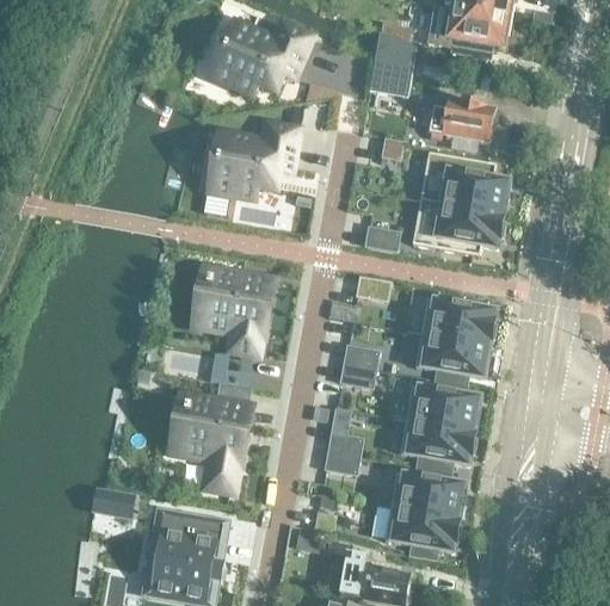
[(450,0),(449,7),(511,18),(513,2),(510,2),(510,0),(450,0)]
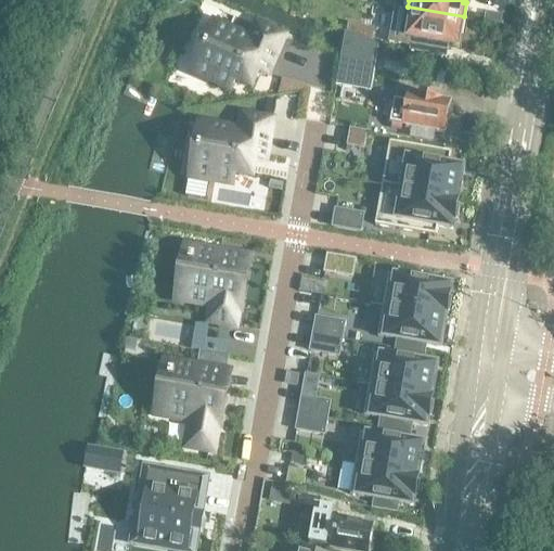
[(461,30),(464,16),(408,7),(404,24),(409,25),(407,35),(448,42),(455,43),(459,30),(461,30)]
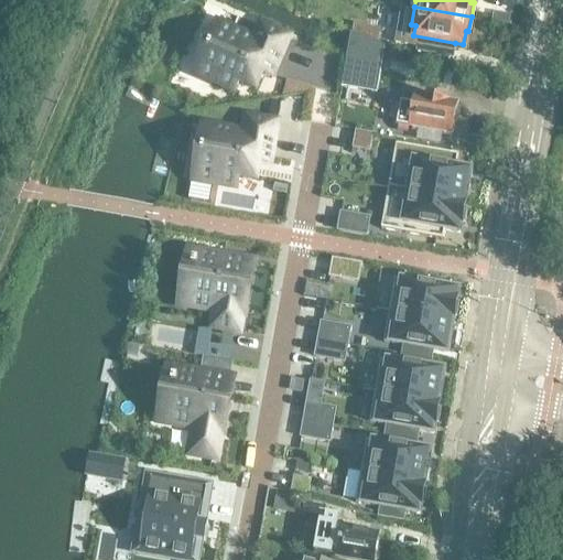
[(270,74),(288,33),(260,21),(253,35),(219,20),(196,72),(234,88),(238,78),(253,85),(261,70),(270,74)]
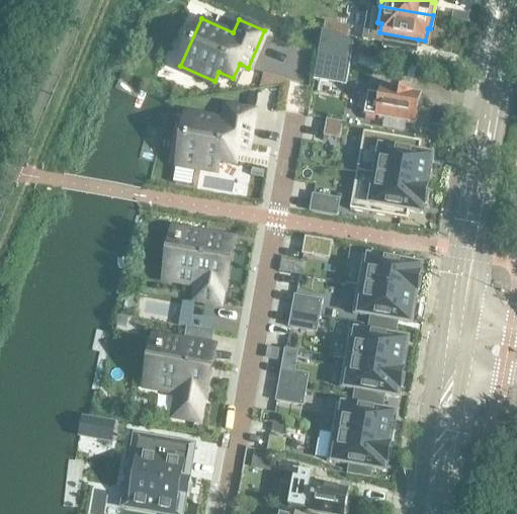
[(324,19),(322,27),(353,39),(354,35),(347,32),(348,23),(324,19)]
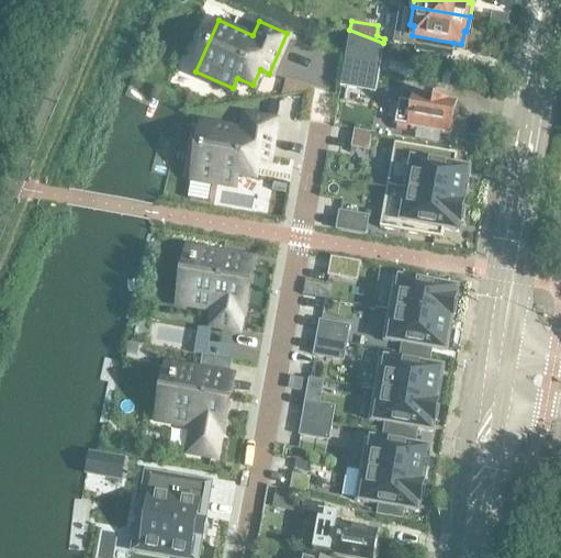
[(345,51),(338,84),(374,89),(382,43),(348,30),(345,51)]
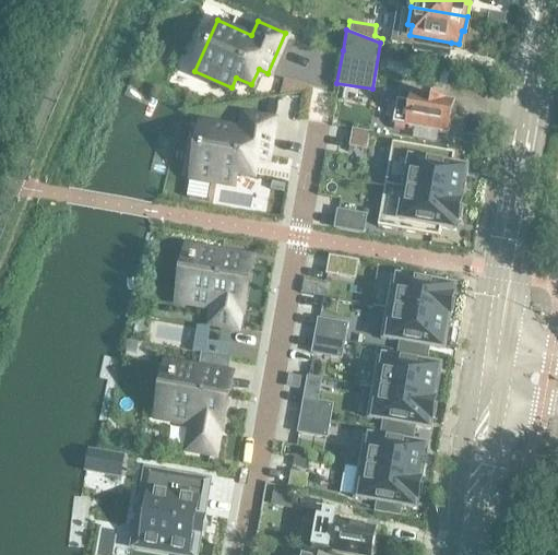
[(393,119),(448,129),(453,99),(443,97),(443,96),(410,90),(408,98),(398,96),(395,110),(393,119)]
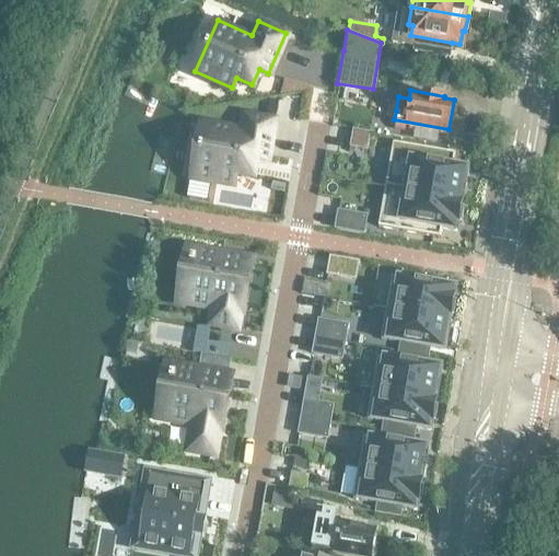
[(253,175),(256,158),(266,160),(274,117),(244,112),(241,127),(205,120),(195,175),(234,183),(236,172),(253,175)]
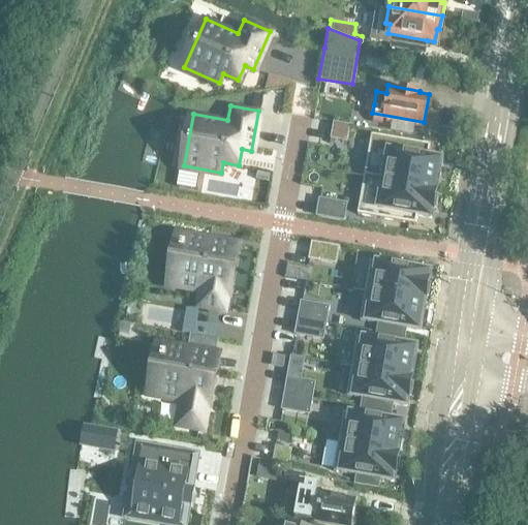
[(333,120),(330,135),(345,139),(348,123),(333,120)]
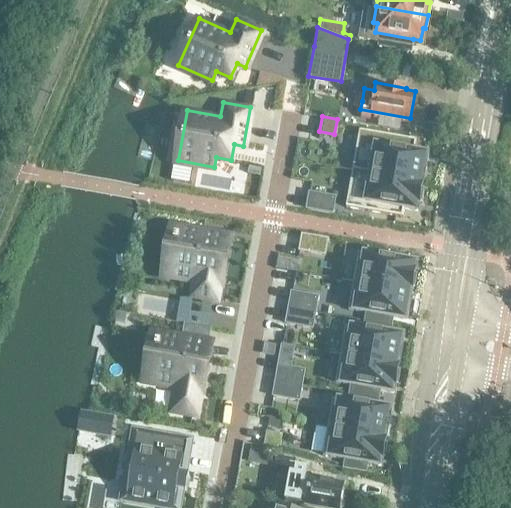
[(415,135),(359,126),(352,166),(421,178),(425,156),(412,154),(415,135)]
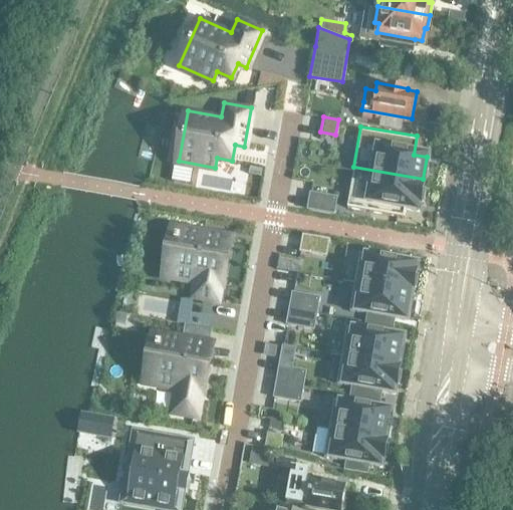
[(422,185),(423,179),(353,167),(346,204),(404,214),(407,198),(420,201),(420,197),(422,197),(425,185),(422,185)]
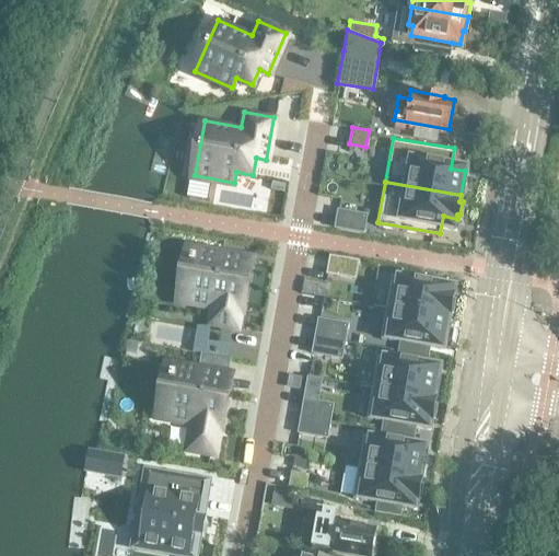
[(338,208),(335,226),(362,230),(365,213),(338,208)]
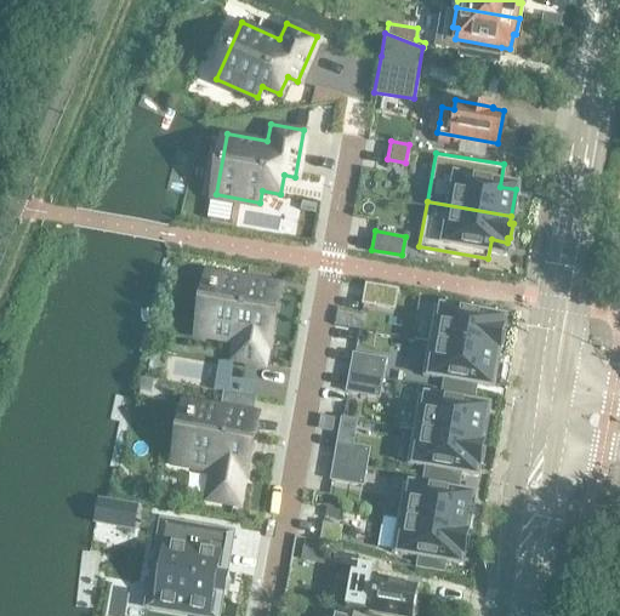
[(262,361),(273,302),(271,302),(274,283),(217,273),(206,334),(235,338),(232,357),(262,361)]
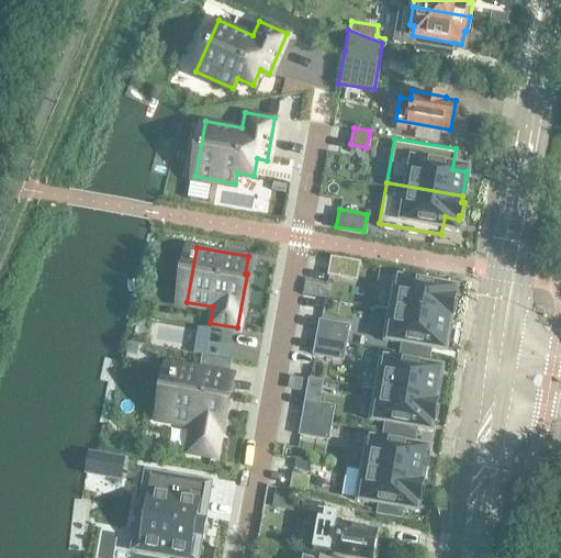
[(331,255),(327,272),(340,275),(344,257),(331,255)]
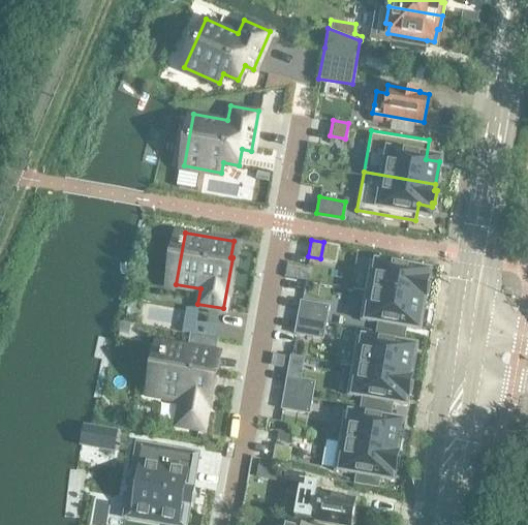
[(374,271),(367,270),(364,288),(424,299),(425,294),(427,294),(429,281),(427,280),(428,277),(414,274),(415,268),(407,267),(407,266),(392,263),(392,264),(375,260),(374,271)]
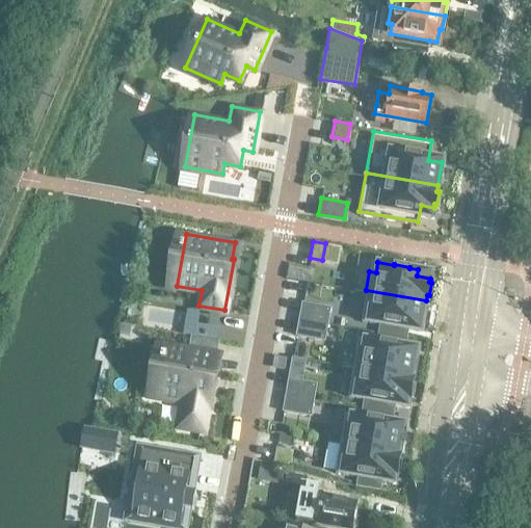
[(422,323),(426,300),(366,290),(361,319),(379,322),(378,332),(405,336),(408,321),(422,323)]
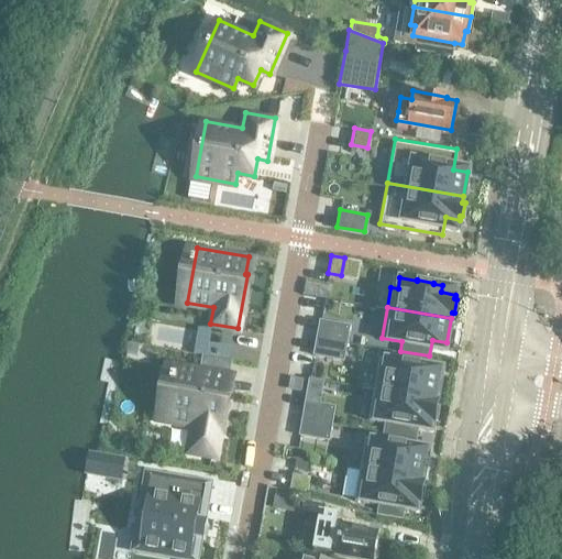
[(320,319),(317,336),(345,341),(349,325),(320,319)]
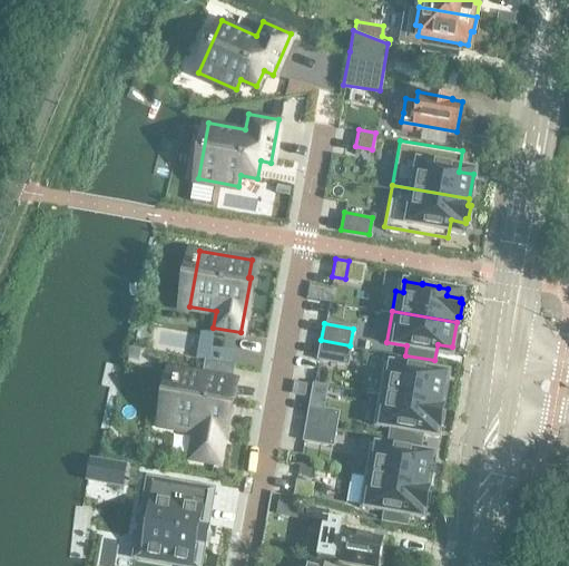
[(202,330),(197,355),(204,358),(208,358),(219,360),(222,347),(211,344),(213,331),(202,330)]
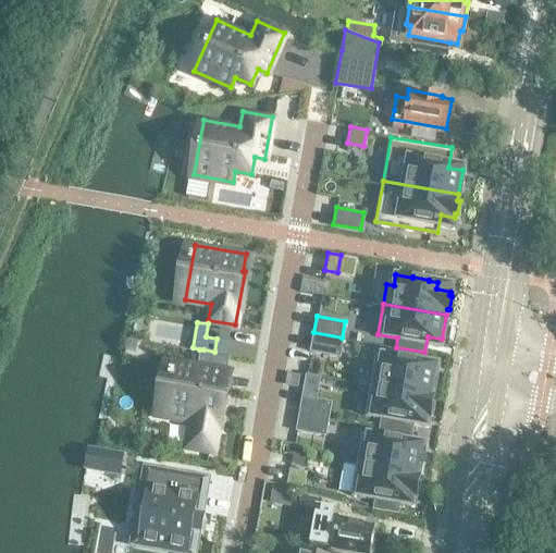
[(313,332),(310,348),(338,354),(342,338),(313,332)]
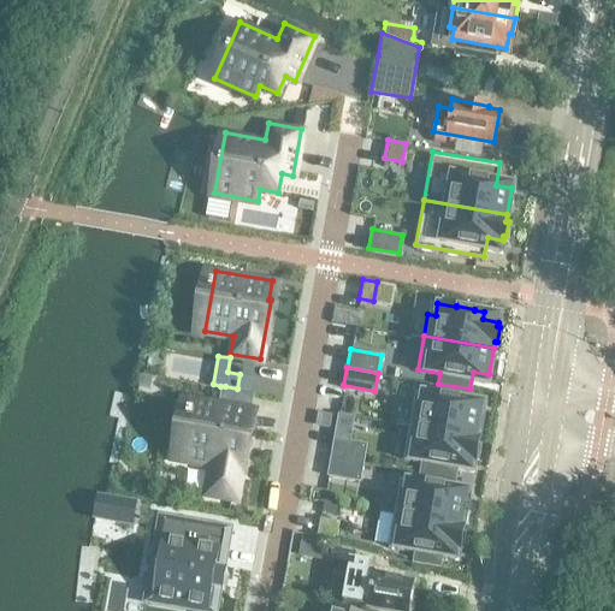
[(467,407),(469,389),(438,384),(436,393),(414,390),(408,423),(478,435),(483,409),(467,407)]
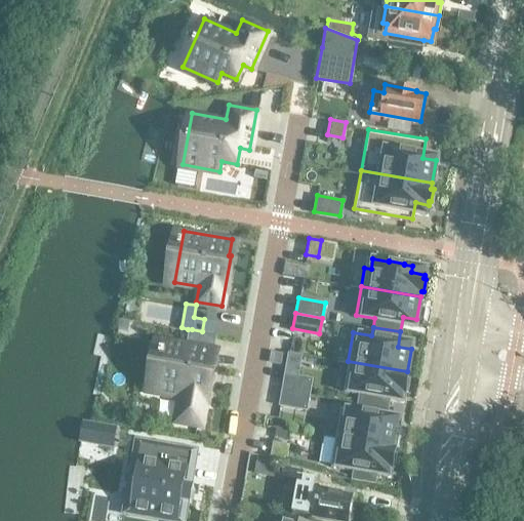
[(180,421),(200,424),(208,384),(209,384),(215,348),(190,344),(165,339),(156,391),(185,396),(180,421)]
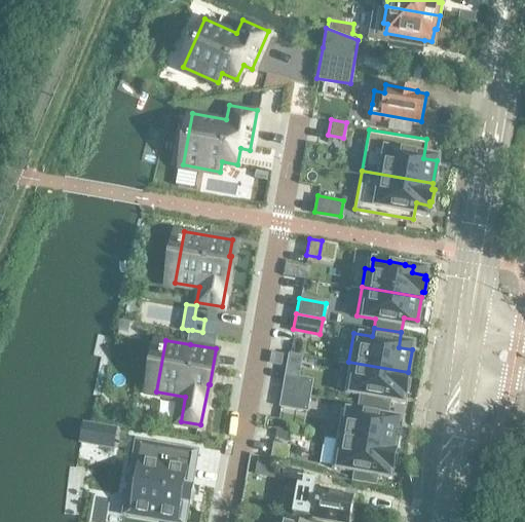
[(407,378),(408,372),(348,362),(344,390),(360,394),(358,402),(388,407),(390,393),(404,395),(405,390),(407,390),(409,378),(407,378)]
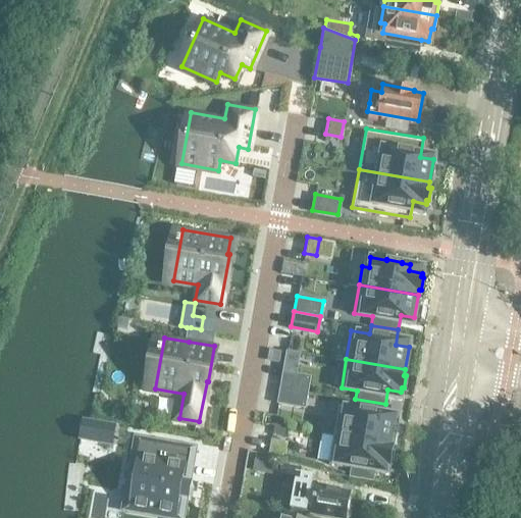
[(283,370),(280,385),(307,390),(309,375),(283,370)]
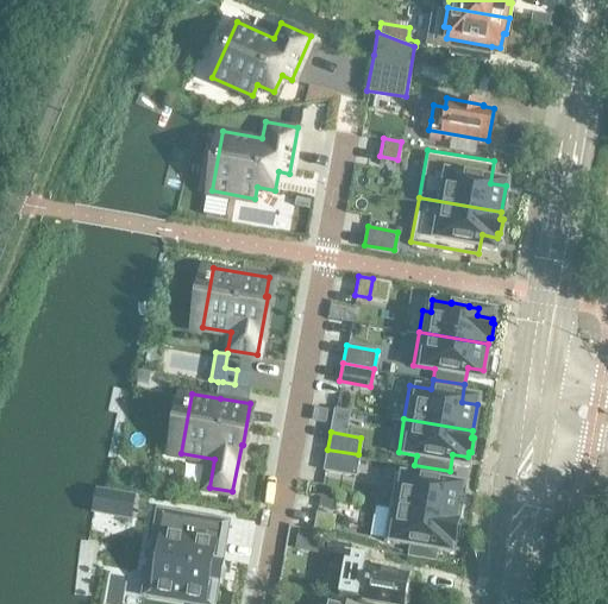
[(327,450),(324,467),(355,472),(358,454),(327,450)]
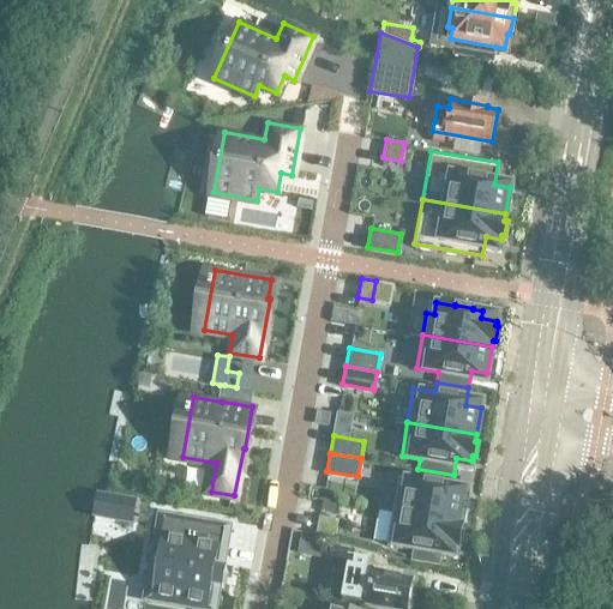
[(450,493),(454,475),(418,469),(416,478),(398,476),(392,510),(461,522),(466,495),(450,493)]
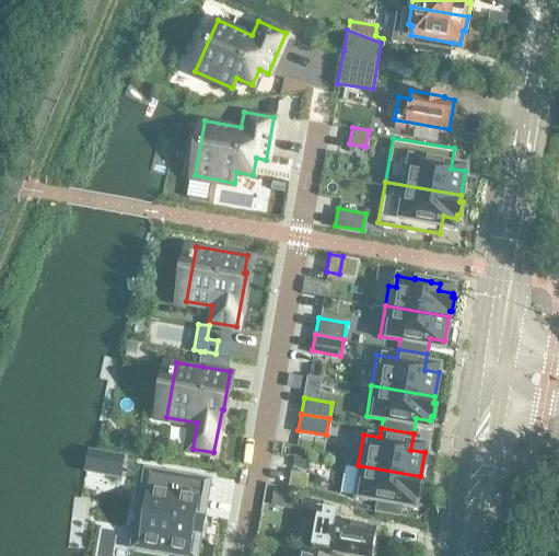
[(89,448),(85,468),(118,475),(121,454),(93,449),(89,448)]
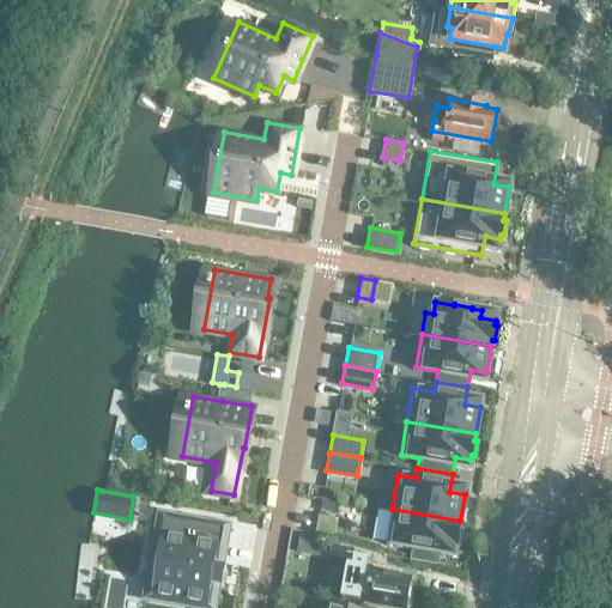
[(392,509),(386,542),(412,547),(410,558),(437,563),(438,552),(440,549),(441,543),(452,546),(455,547),(456,542),(459,542),(461,528),(459,528),(460,521),(392,509)]
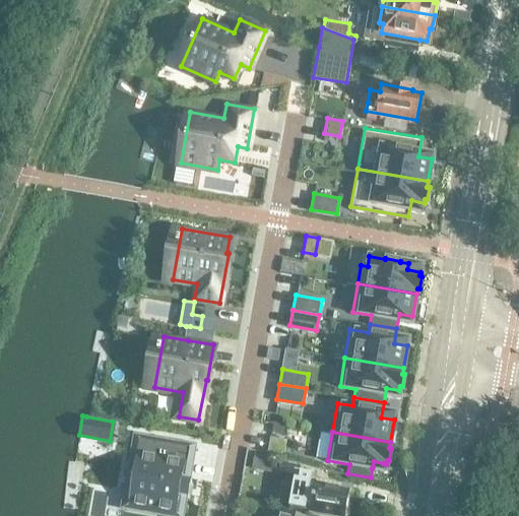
[(269,436),(267,451),(282,454),(285,439),(269,436)]
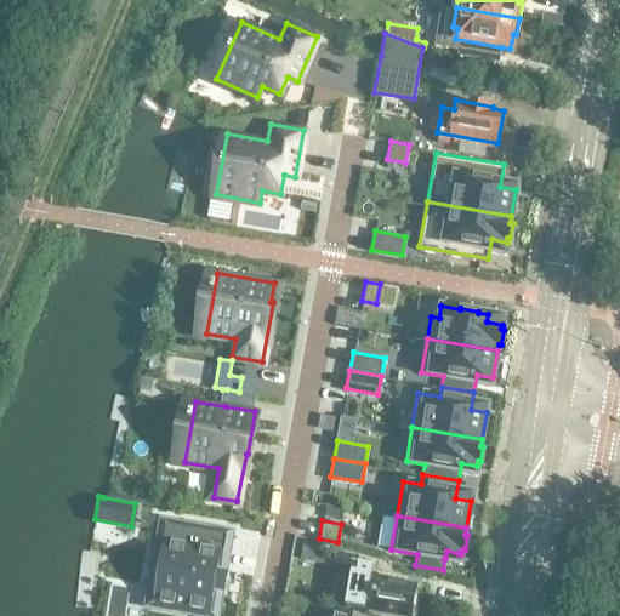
[(154,602),(209,611),(217,565),(226,568),(232,530),(202,524),(200,529),(168,523),(154,602)]
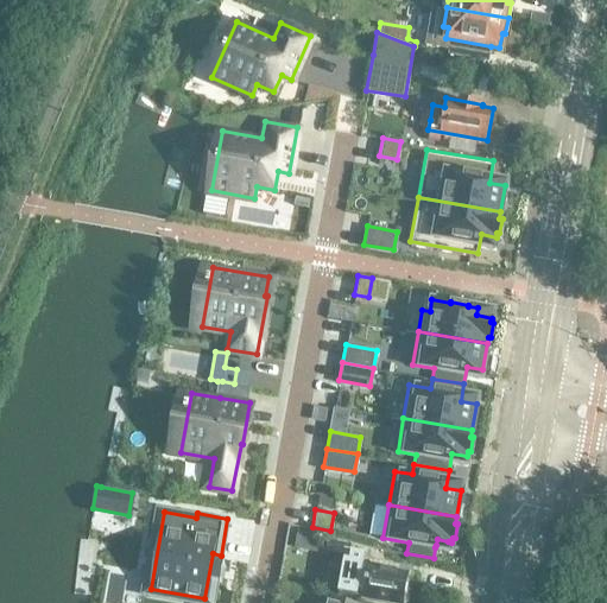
[(326,551),(348,556),(351,544),(328,539),(326,551)]
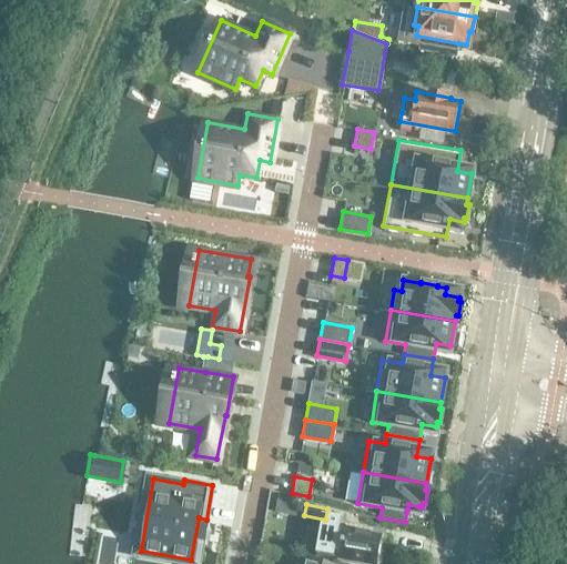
[(315,553),(376,563),(376,560),(380,561),(382,550),(378,549),(382,535),(356,531),(356,529),(338,525),(341,514),(327,511),(325,522),(321,522),(315,553)]
